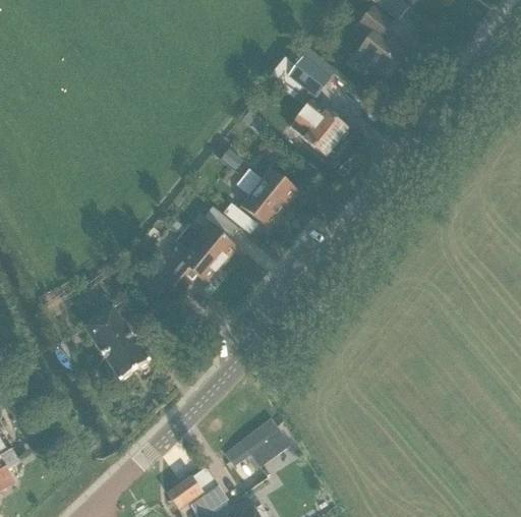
[(409,4),(403,0),(372,0),(398,19),(409,4)]
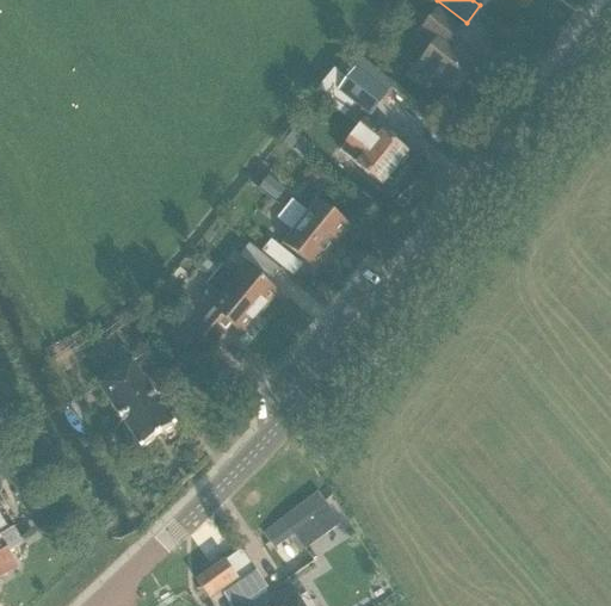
[(454,91),(480,60),(451,37),(461,26),(437,7),(421,28),(437,39),(418,62),(454,91)]
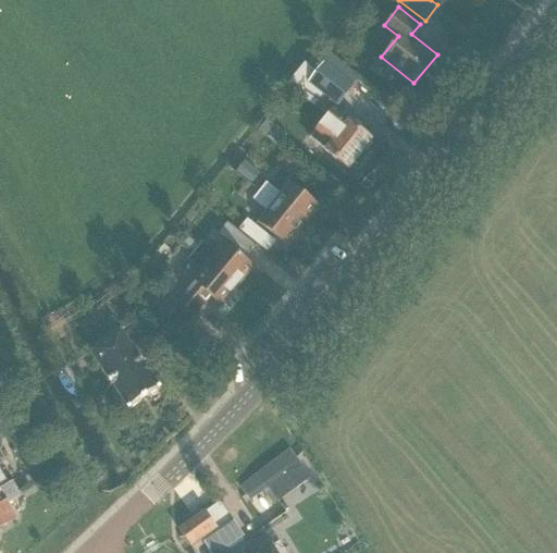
[(331,98),(339,87),(316,68),(307,78),(331,98)]
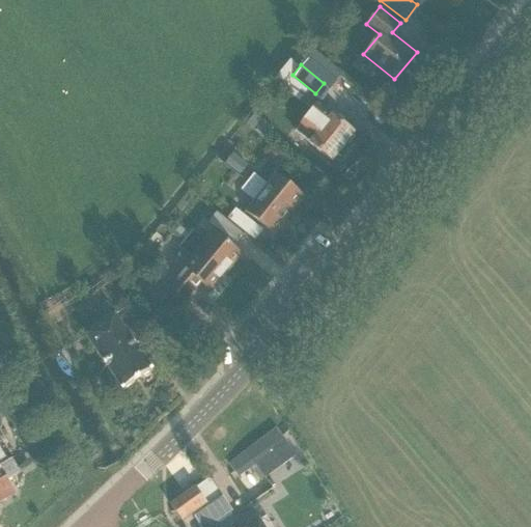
[(354,131),(332,113),(315,101),(299,122),(302,125),(315,135),(310,140),(319,147),(318,148),(319,149),(320,148),(332,158),(352,132),(353,133),(354,131)]
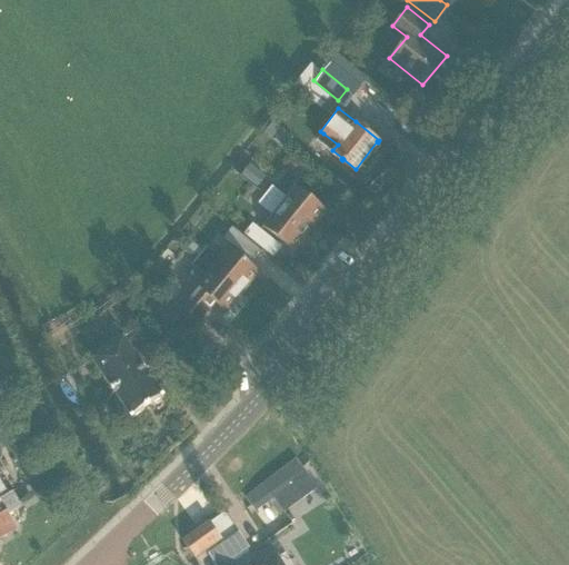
[(275,137),(282,126),(272,118),(265,129),(275,137)]
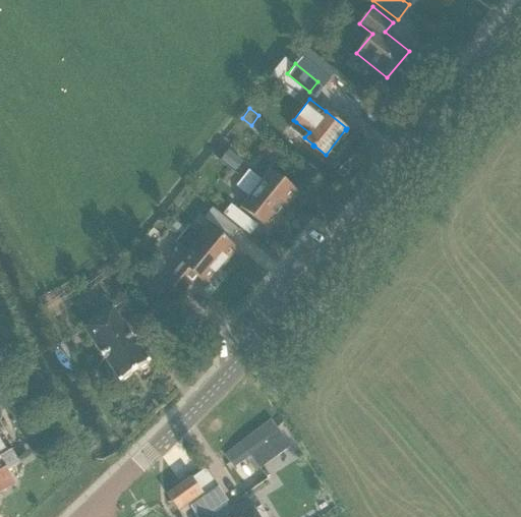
[(242,158),(228,147),(221,157),(235,168),(242,158)]
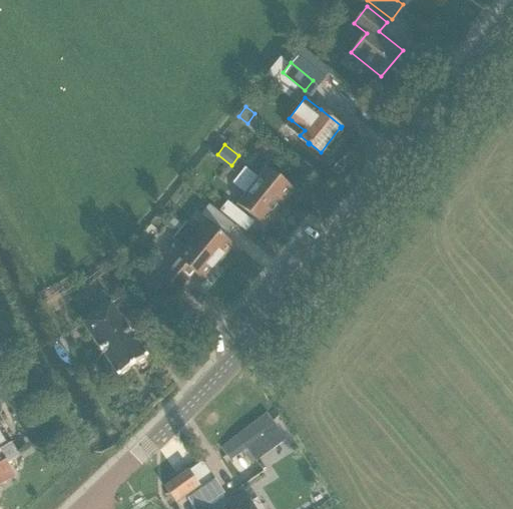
[(244,164),(238,172),(279,205),(294,187),(267,164),(258,175),(244,164)]
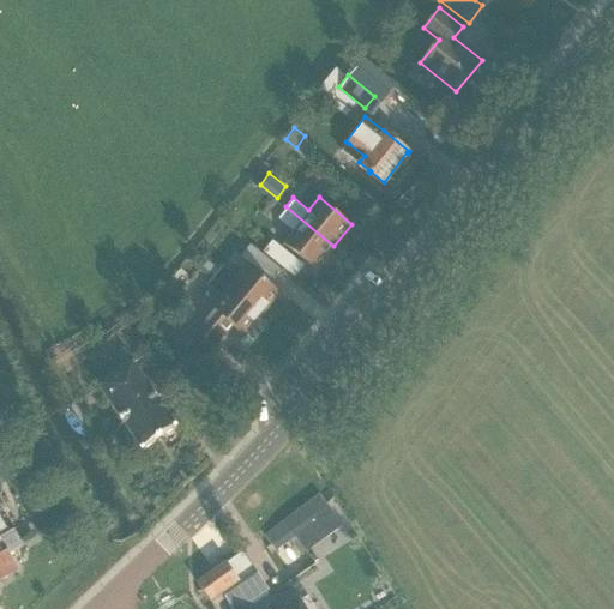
[(333,246),(286,206),(277,216),(294,229),(283,241),(317,267),(333,246)]
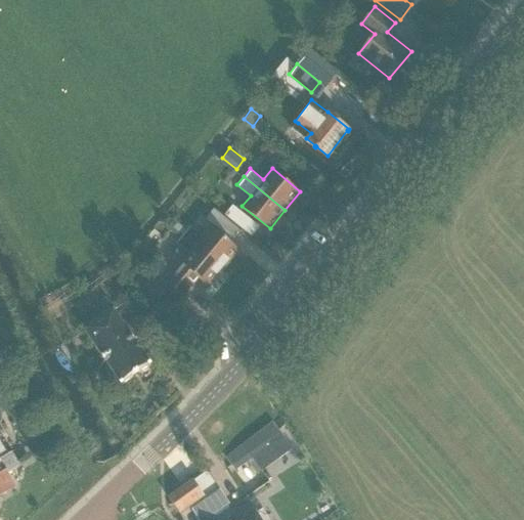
[(258,223),(231,203),(224,213),(251,233),(258,223)]
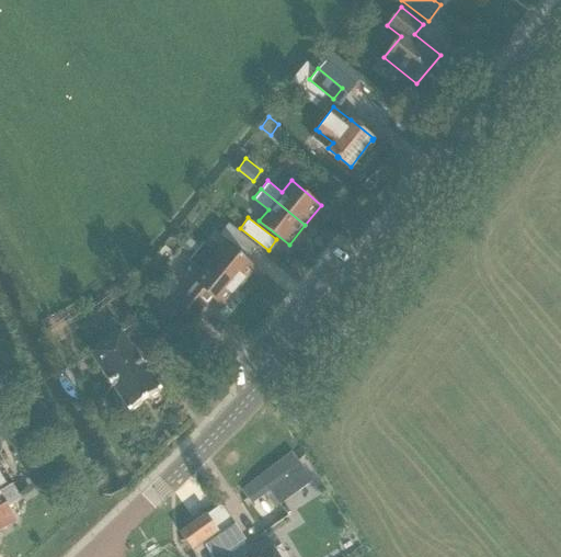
[(256,243),(229,220),(220,230),(248,253),(256,243)]
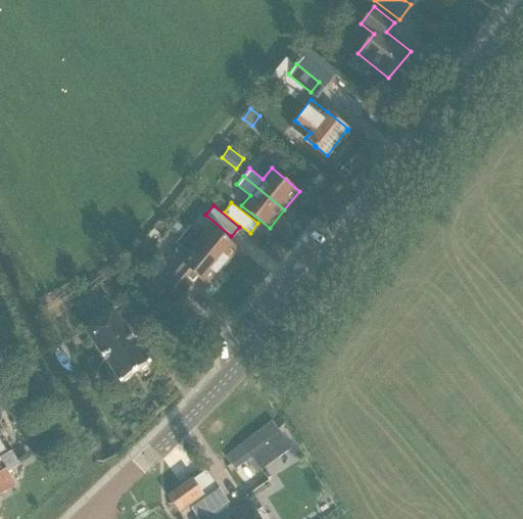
[(182,232),(223,266),(238,247),(210,225),(202,235),(188,224),(182,232)]
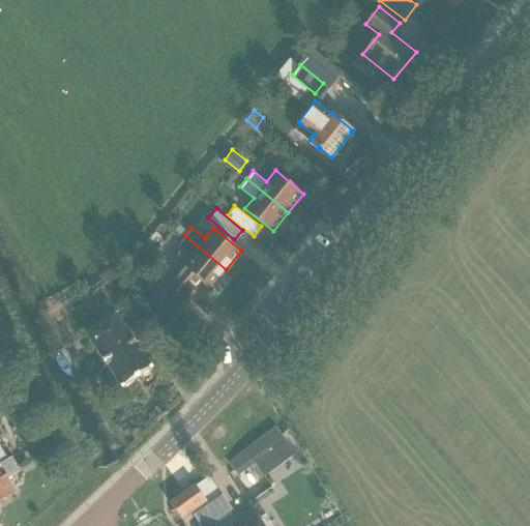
[(226,269),(184,235),(177,243),(181,246),(173,257),(182,265),(179,269),(176,267),(165,281),(187,299),(199,286),(196,284),(200,280),(210,288),(226,269)]
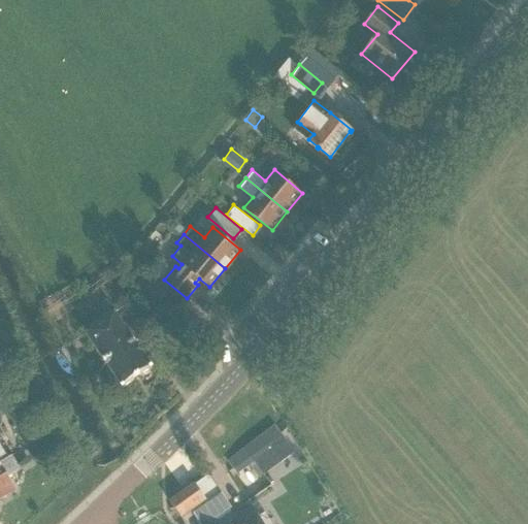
[(122,385),(152,365),(113,310),(85,330),(122,385)]
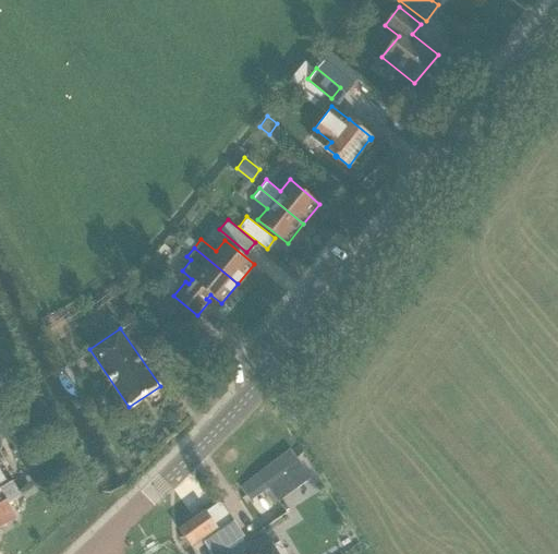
[(167,353),(182,342),(176,332),(159,342),(167,353)]
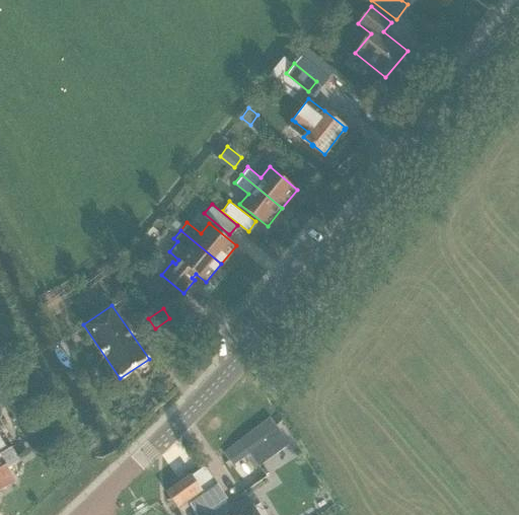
[(275,451),(289,441),(271,415),(240,436),(249,450),(266,439),(275,451)]
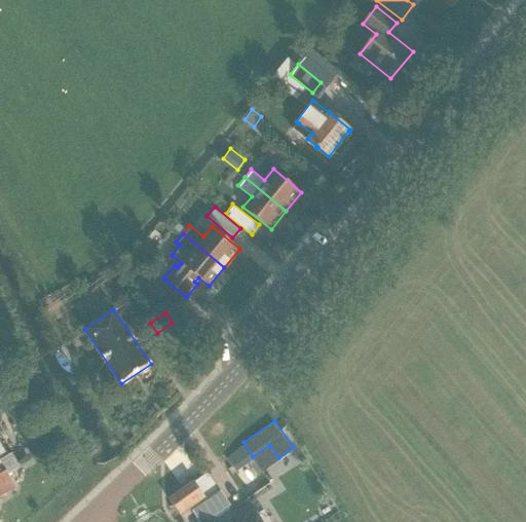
[(0,493),(13,486),(5,472),(15,465),(16,467),(17,465),(0,434),(0,493)]
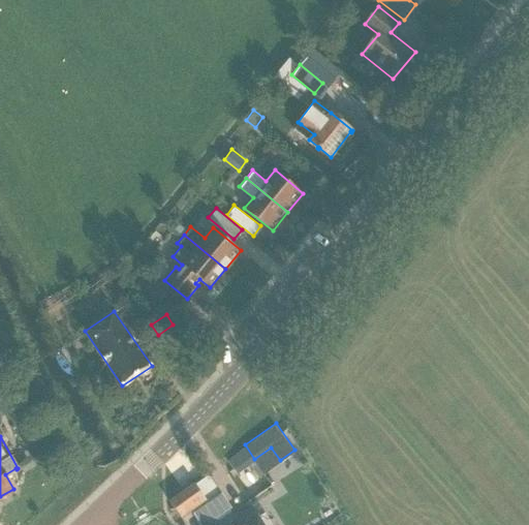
[(201,524),(230,505),(222,494),(220,495),(207,475),(170,500),(181,517),(192,508),(195,512),(194,513),(201,524)]
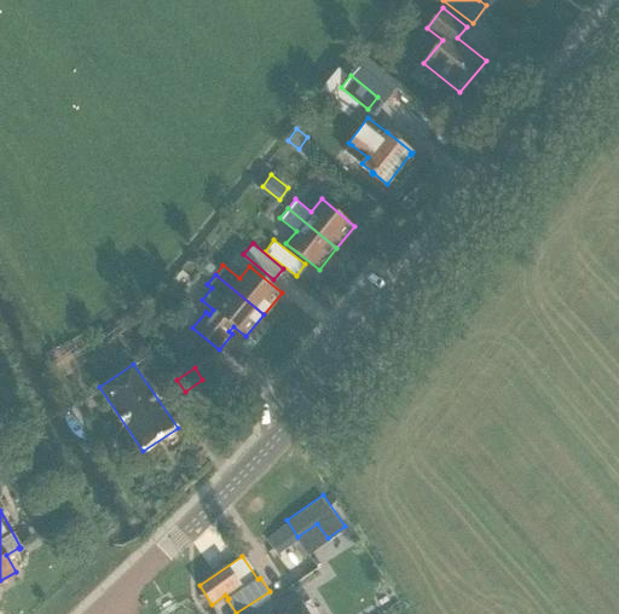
[(259,613),(258,613),(310,613),(300,598),(275,613),(259,613)]
